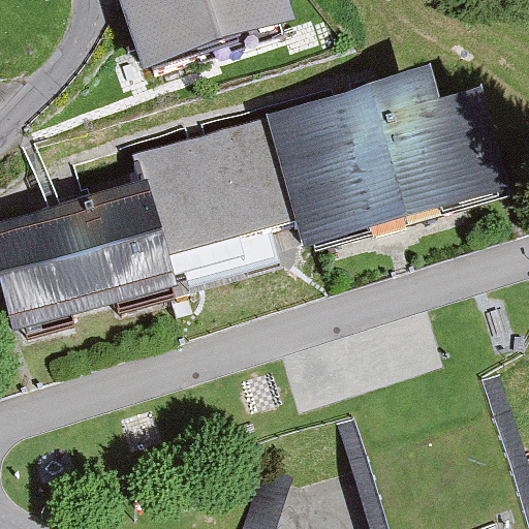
[(104,0),(133,83),(262,40),(249,0),(104,0)]
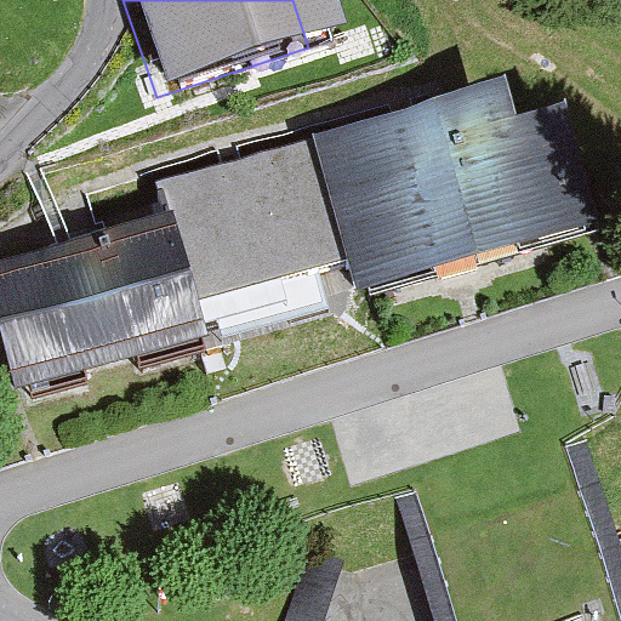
[(508,86),(308,138),(340,262),(348,294),(582,234),(554,126),(522,135),(508,86)]
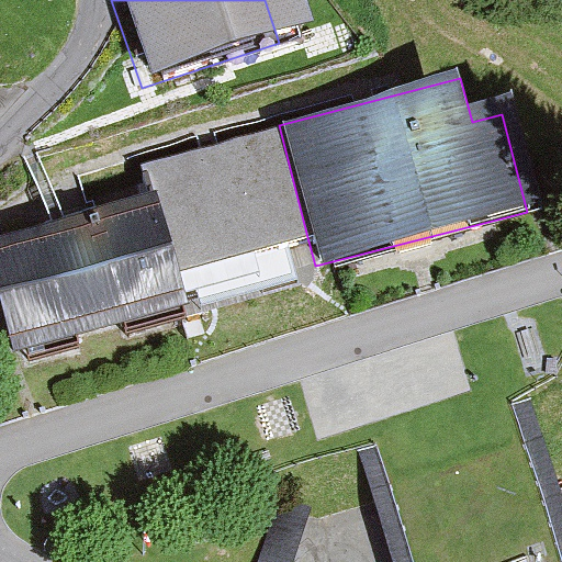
[(279,125),(131,164),(143,208),(160,276),(307,237),(279,125)]
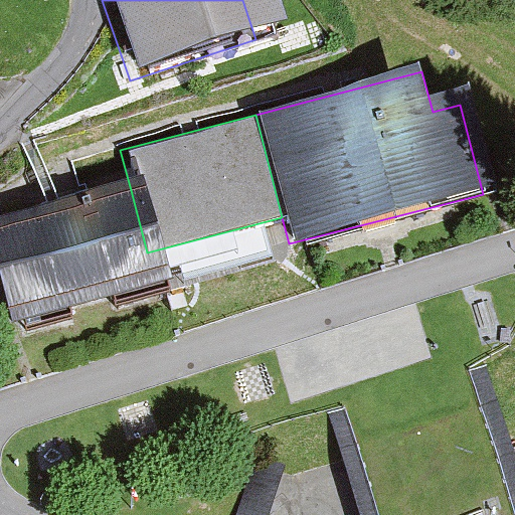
[(131,190),(0,223),(0,323),(155,285),(147,252),(131,190)]
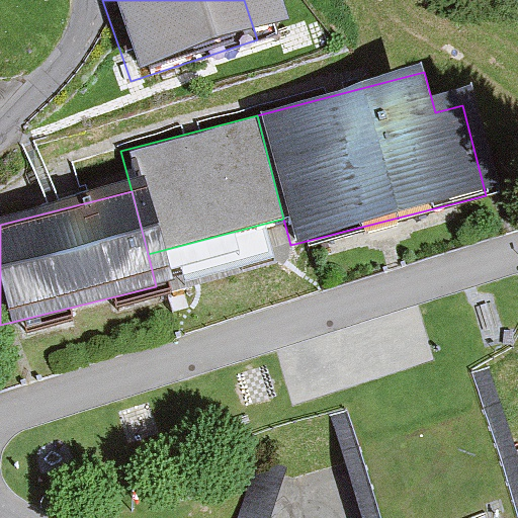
[(517,517),(517,466),(490,371),(332,420),(363,517),(517,517)]
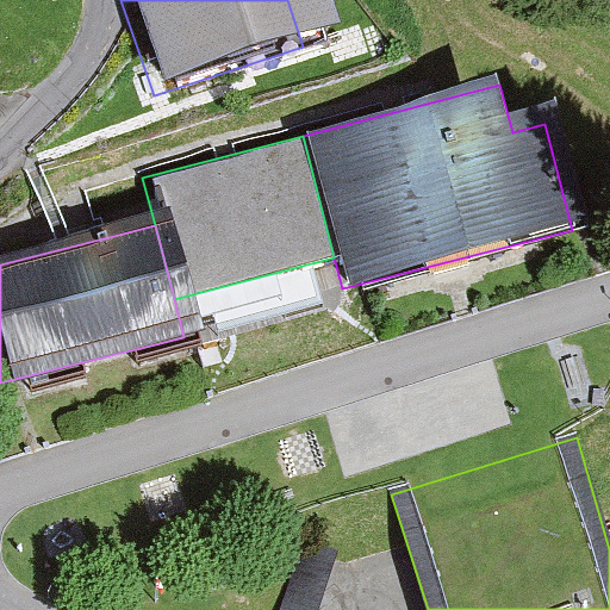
[(305,551),(285,609),(315,609),(332,560),(305,551)]
